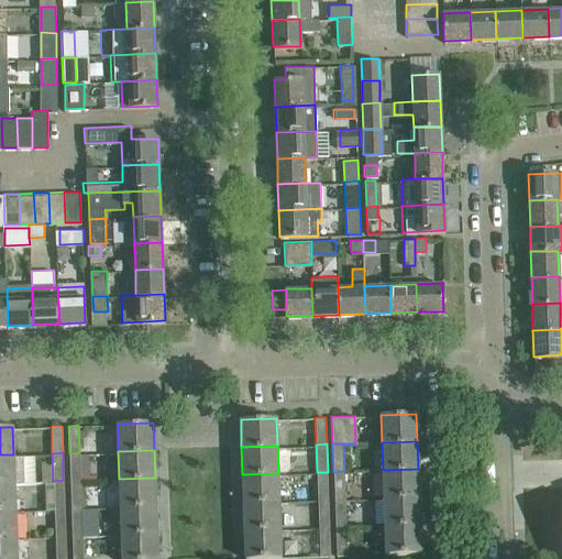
[(79,452),(69,453),(70,481),(80,480),(79,452)]
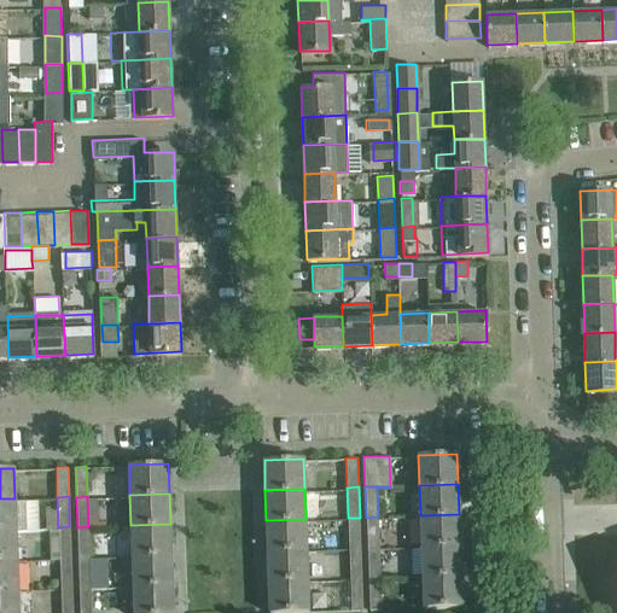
[(15,498),(0,498),(0,529),(16,529),(15,498)]
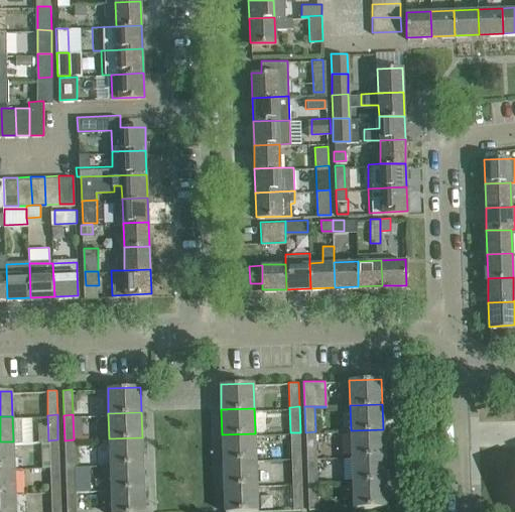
[(384,455),(383,429),(351,430),(352,456),(384,455)]
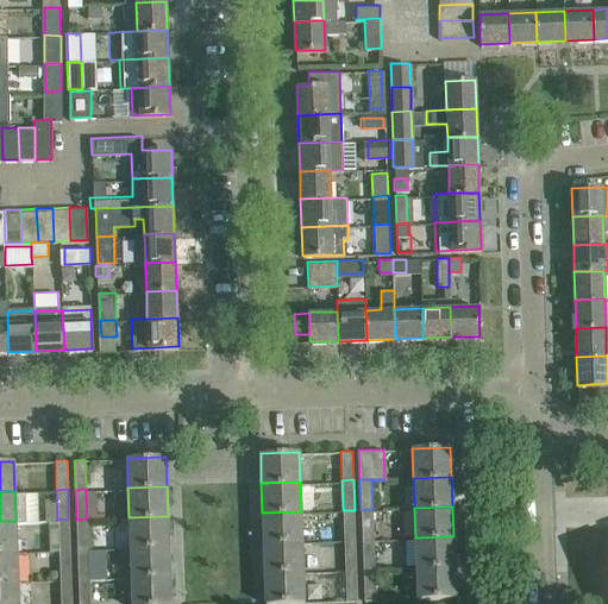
[(373,509),(361,510),(362,540),(374,539),(373,509)]
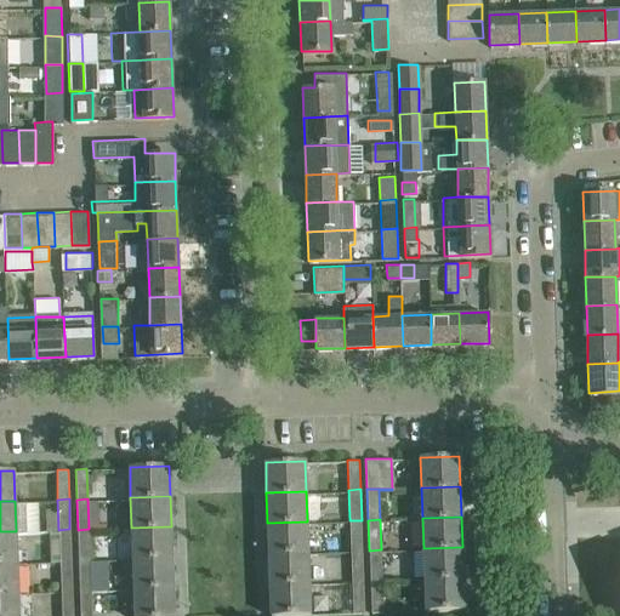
[(362,520),(350,520),(351,551),(363,551),(362,520)]
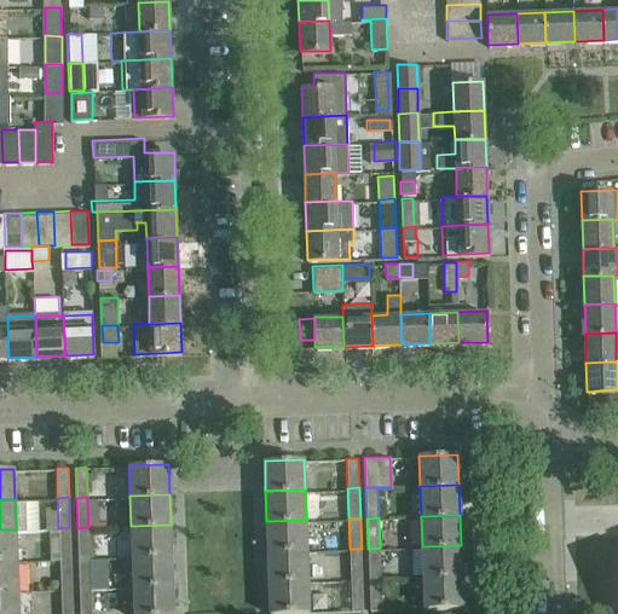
[(306,520),(266,521),(267,551),(306,550),(306,520)]
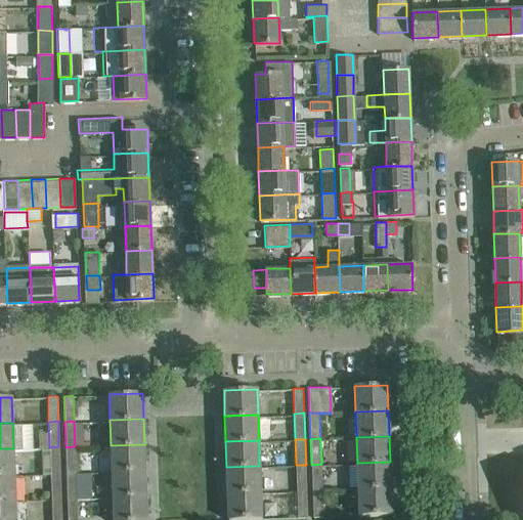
[(144,470),(144,444),(111,445),(112,471),(144,470)]
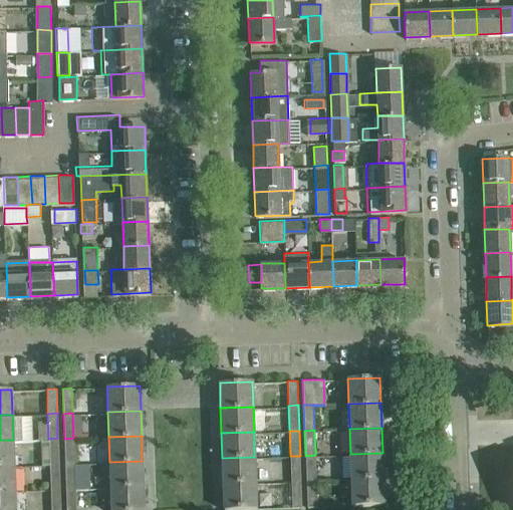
[(57,438),(48,439),(49,464),(58,464),(57,438)]
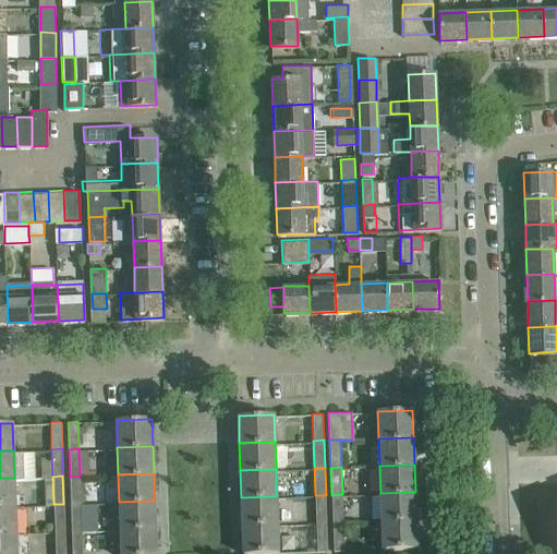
[(81,503),(80,476),(70,477),(71,504),(81,503)]
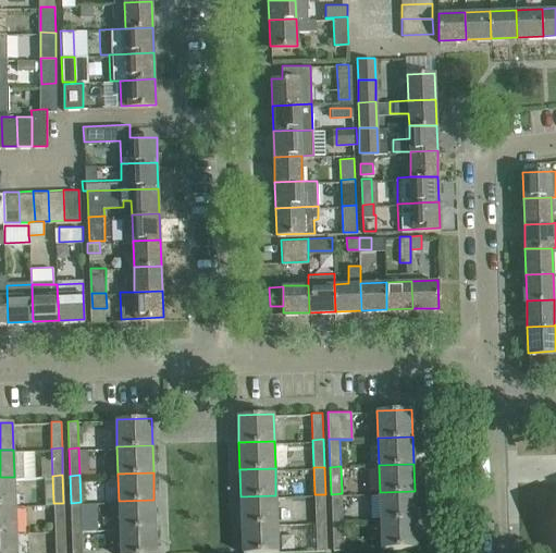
[(0,504),(15,504),(14,477),(0,477),(0,504)]
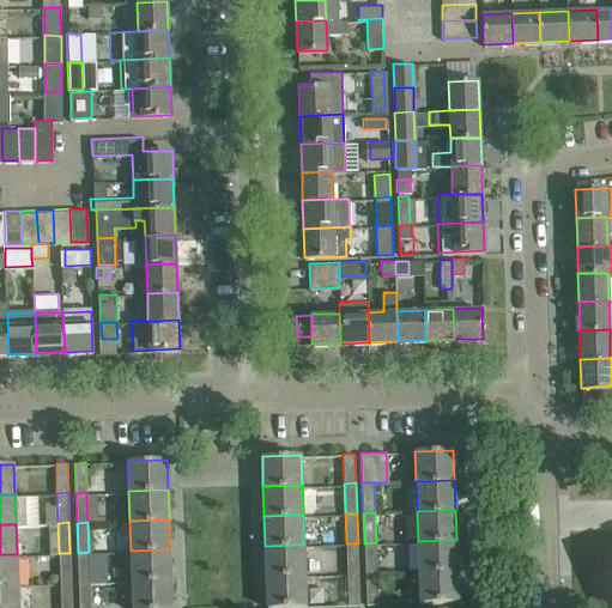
[(458,570),(456,540),(418,541),(419,571),(458,570)]
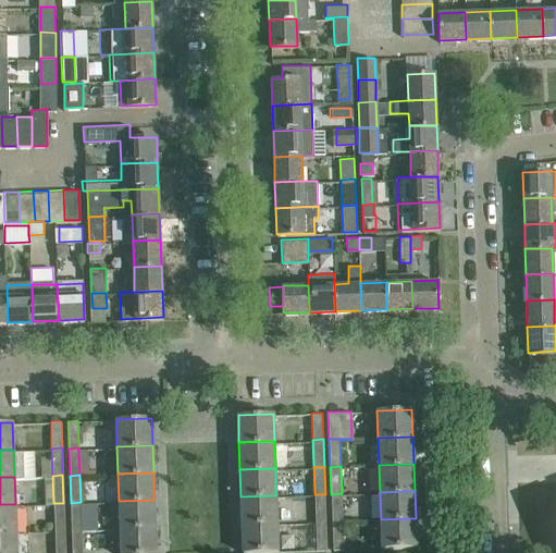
[(342,493),(331,494),(332,521),(342,520),(342,493)]
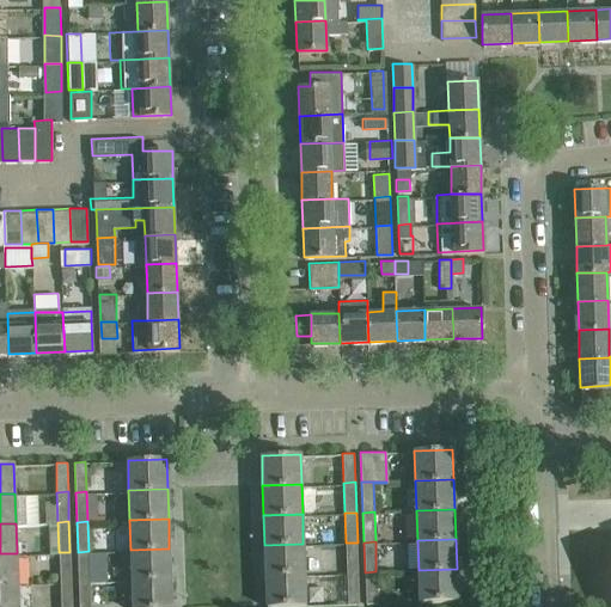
[(358,543),(346,543),(346,572),(359,572),(358,543)]
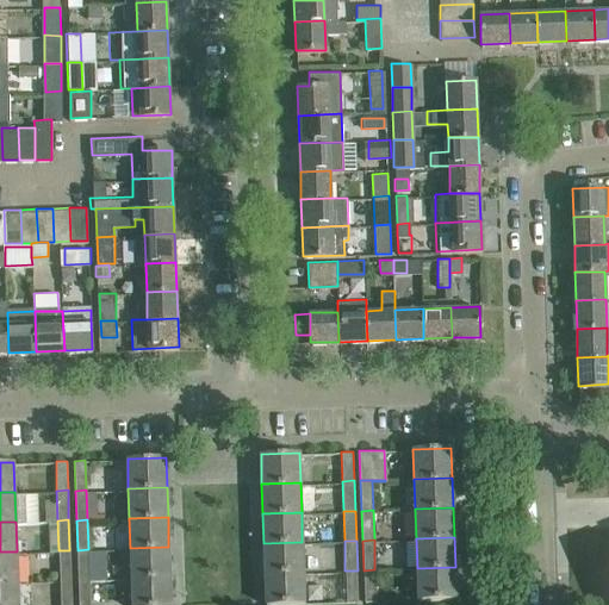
[(302,542),(263,543),(265,573),(303,572),(302,542)]
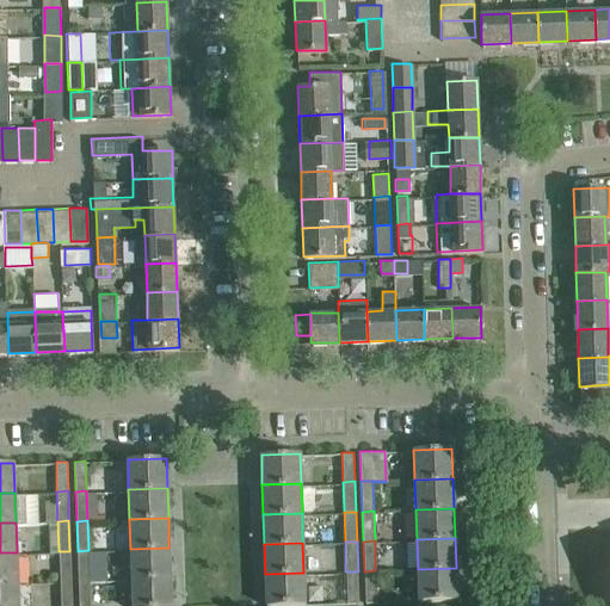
[(168,548),(130,549),(131,579),(170,577),(168,548)]
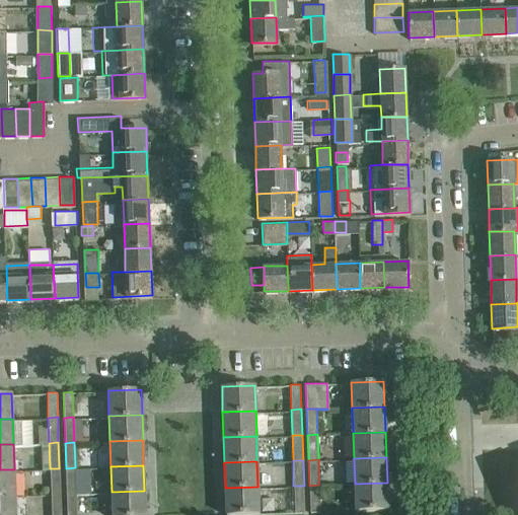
[(75,467),(66,468),(67,494),(76,493),(75,467)]
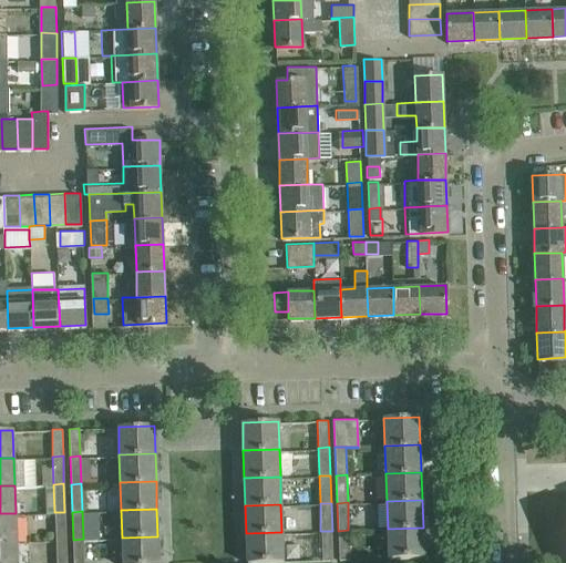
[(64,512),(54,512),(55,540),(65,540),(64,512)]
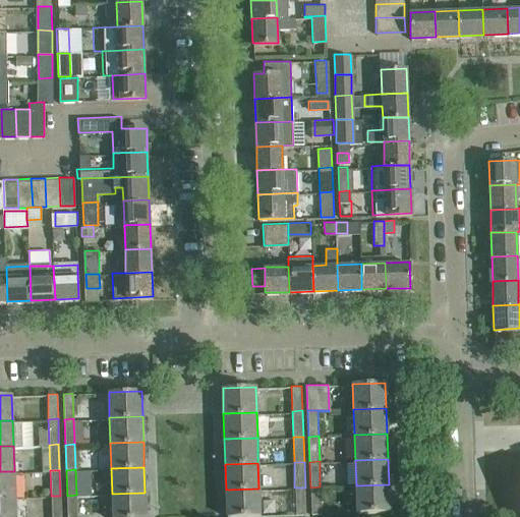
[(14,471),(0,471),(0,497),(15,497),(14,471)]
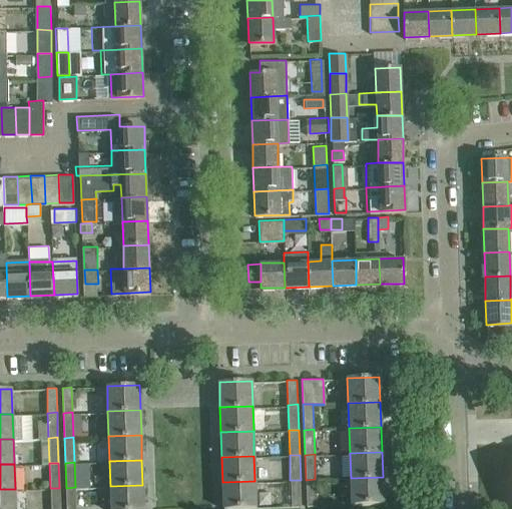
[(383,477),(351,478),(352,503),(384,502),(383,477)]
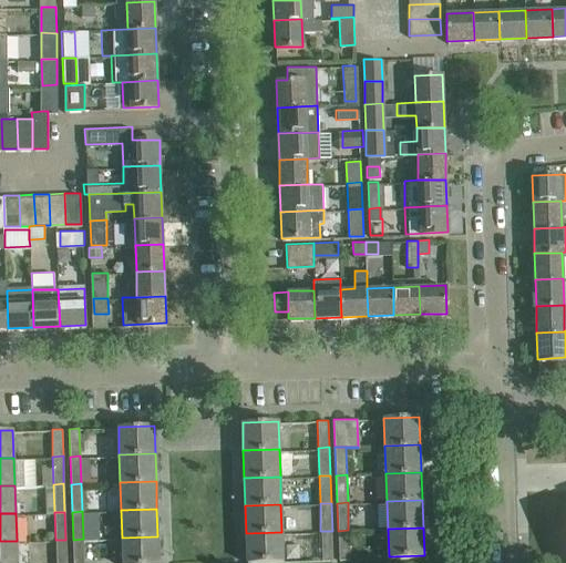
[(348,530),(338,531),(339,559),(349,559),(348,530)]
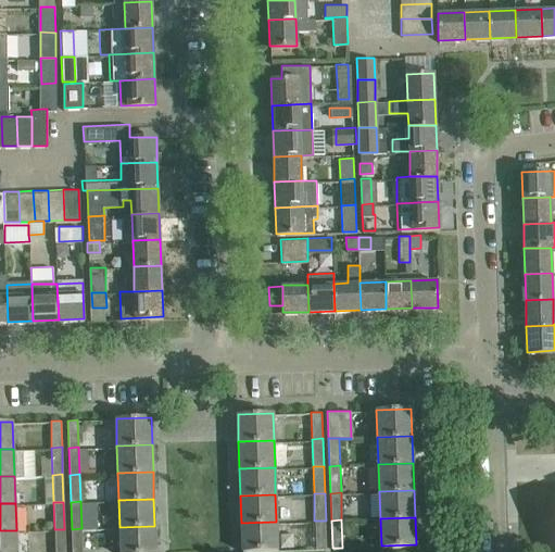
[(326,521),(314,521),(315,548),(327,548),(326,521)]
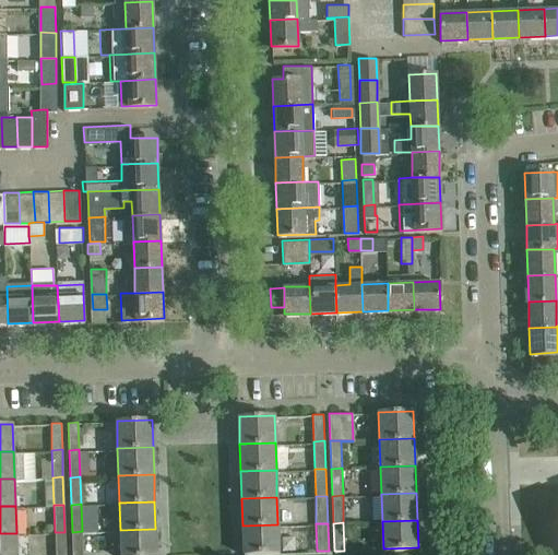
[(279,552),(277,524),(242,526),(244,553),(279,552)]
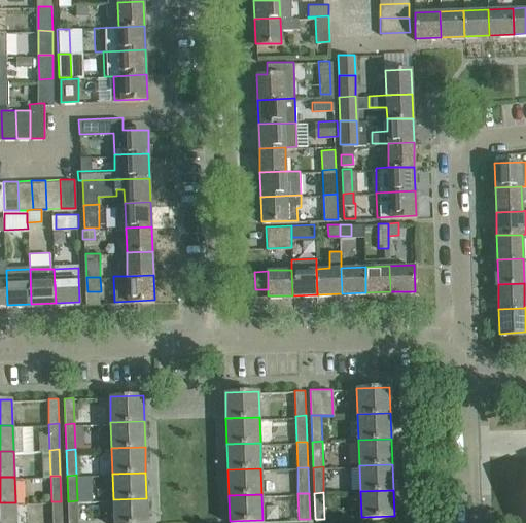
[(147,522),(146,498),(113,499),(113,522),(147,522)]
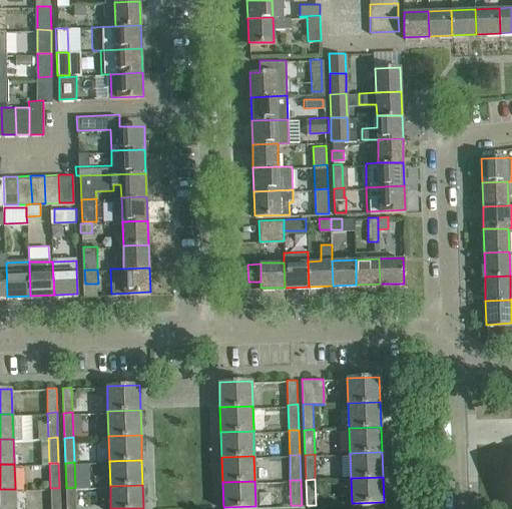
[(76,508),(75,487),(66,488),(66,508),(76,508)]
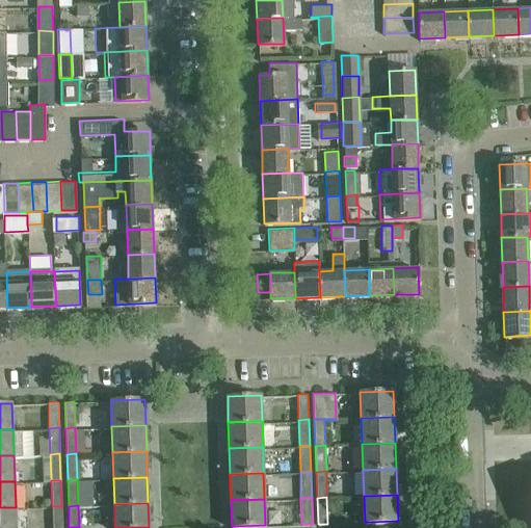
[(61,527),(61,506),(52,506),(52,527),(61,527)]
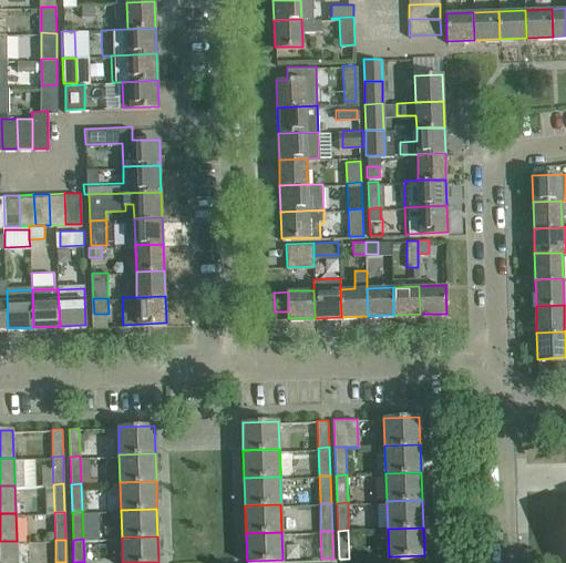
[(0,562),(17,562),(17,541),(0,541),(0,562)]
